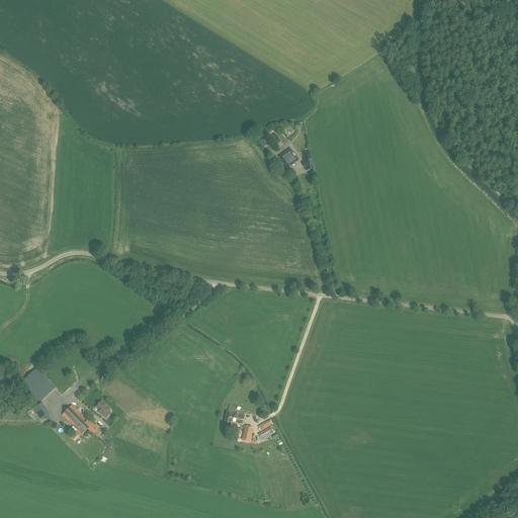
[(264,138),(259,142),(263,147),(268,143),(264,138)]
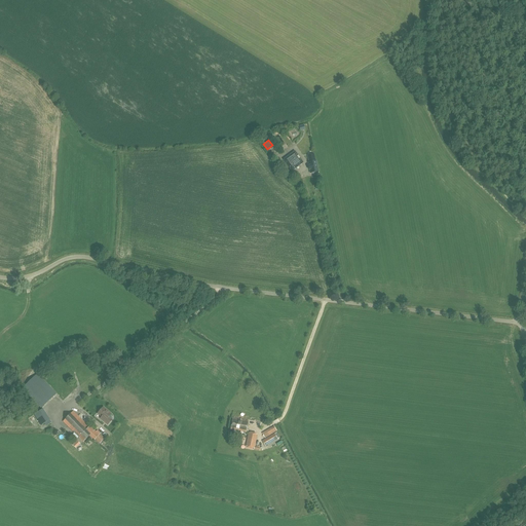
[(299,166),(303,162),(295,151),(284,159),(292,172),(296,167),(297,168),(299,166)]
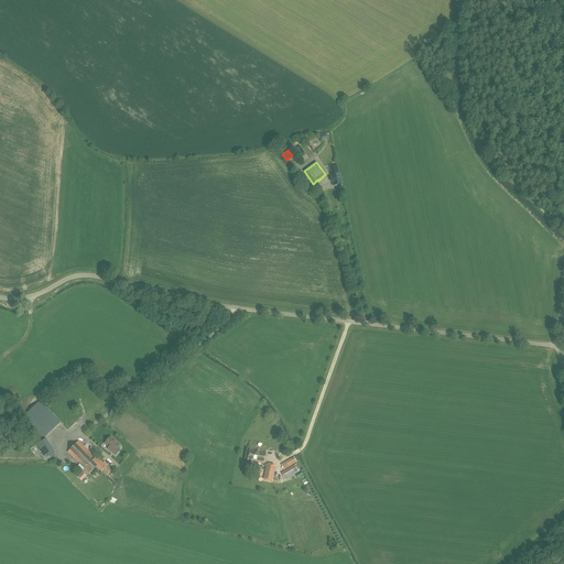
[(336,165),(331,166),(332,174),(331,174),(332,179),(331,179),(332,182),(333,182),(333,186),(342,184),(339,172),(338,172),(336,165)]
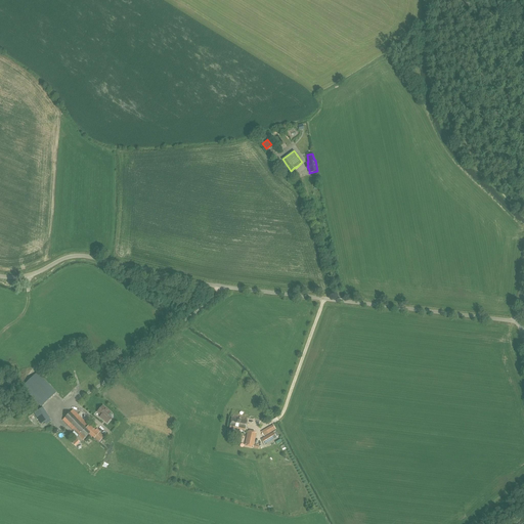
[(41,406),(56,392),(37,373),(23,386),(41,406)]
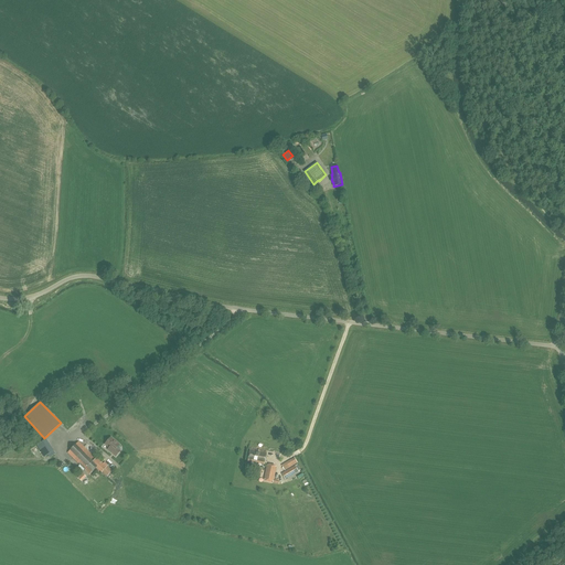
[(119,445),(112,437),(105,444),(109,448),(108,449),(116,456),(120,451),(117,448),(119,445)]
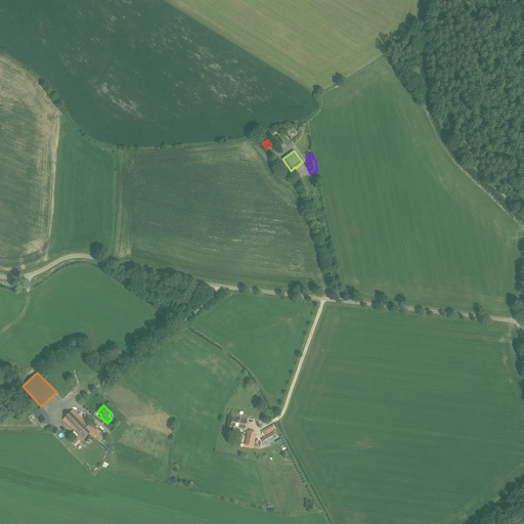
[(46,424),(51,421),(50,419),(50,418),(43,407),(35,412),(41,424),(45,422),(46,424)]
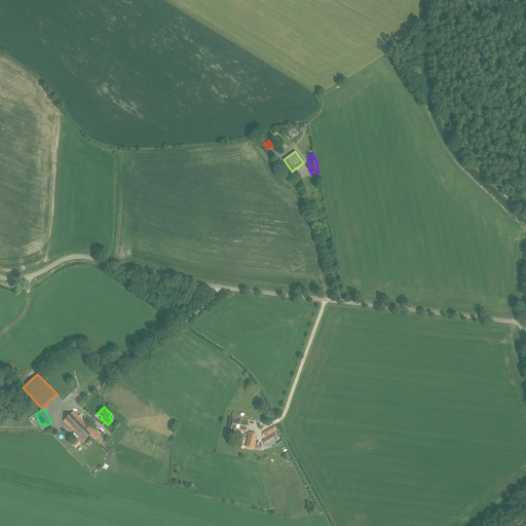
[(63,421),(76,435),(86,424),(73,411),(63,421)]
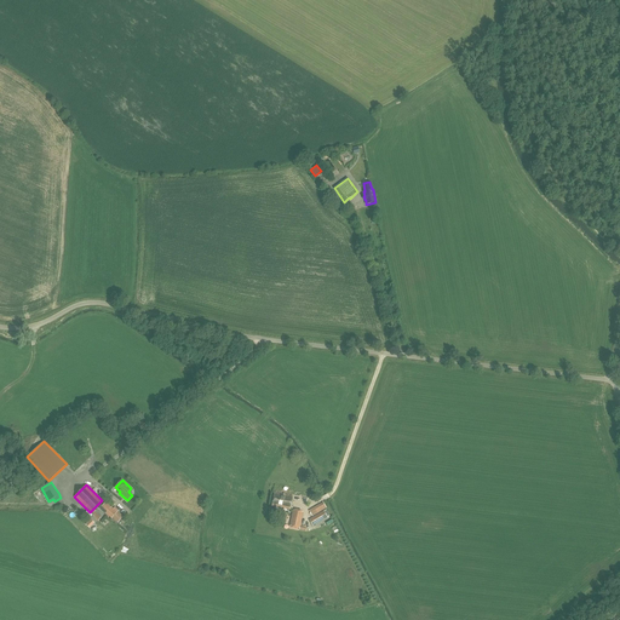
[(291,509),(293,497),(275,493),(273,505),(291,509)]
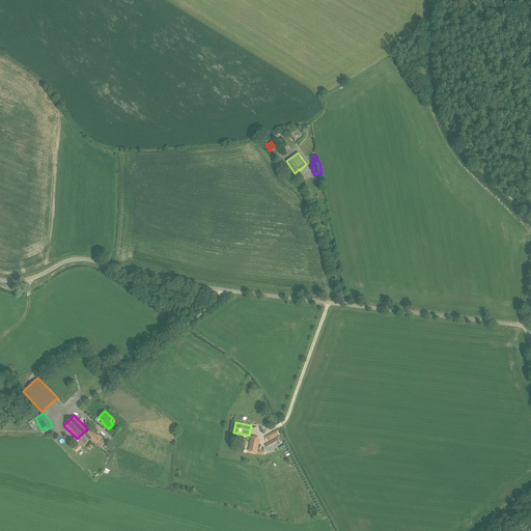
[(87,428),(77,439),(84,446),(90,440),(101,448),(106,443),(95,434),(95,435),(90,430),(87,428)]
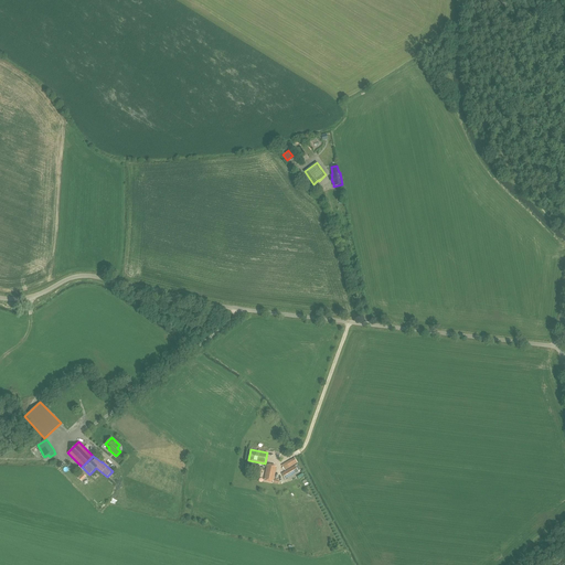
[(138,464),(131,457),(118,470),(125,477),(138,464)]
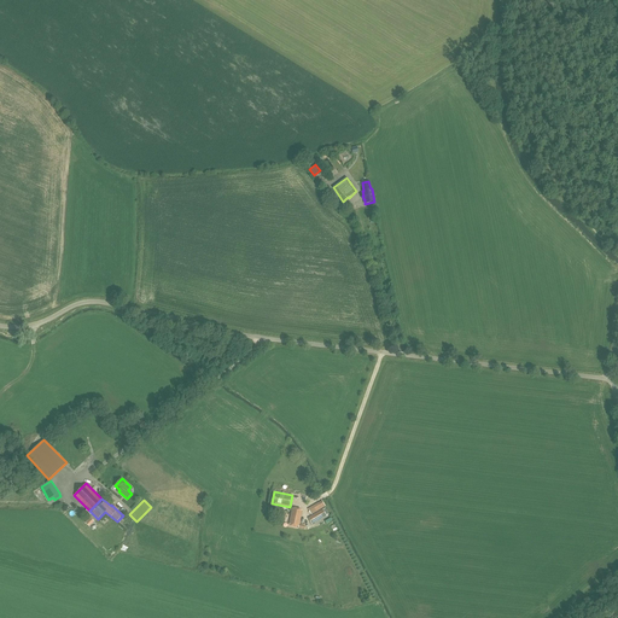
[(312,516),(325,507),(321,501),(319,502),(308,508),(312,516)]
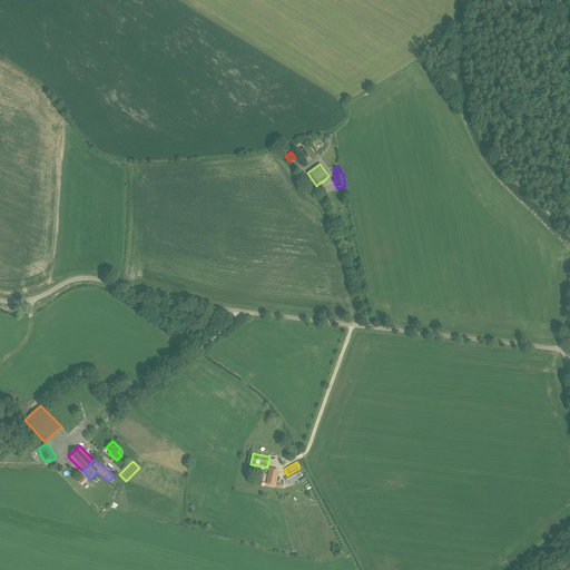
[(275,485),(278,471),(269,469),(267,483),(275,485)]
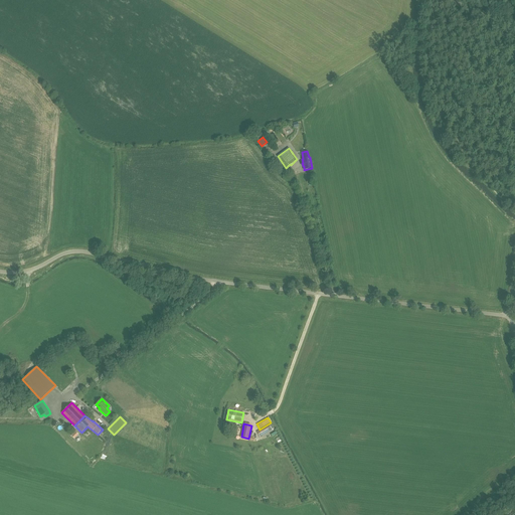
[(261,437),(273,430),(274,428),(271,423),(270,424),(256,432),(261,437)]
